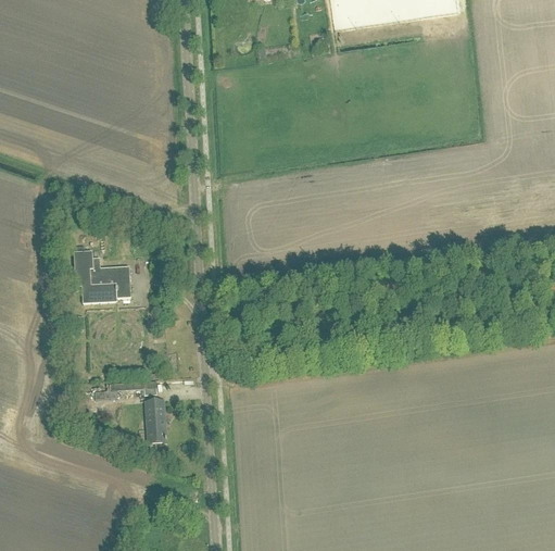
[(92,257),(91,250),(73,251),(75,285),(80,285),(82,302),(116,301),(116,297),(130,296),(128,266),(99,267),(99,257),(92,257)]
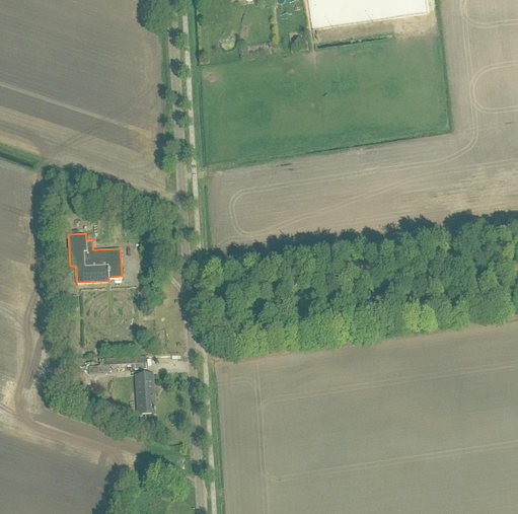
[(145,361),(145,354),(102,356),(102,363),(145,361)]
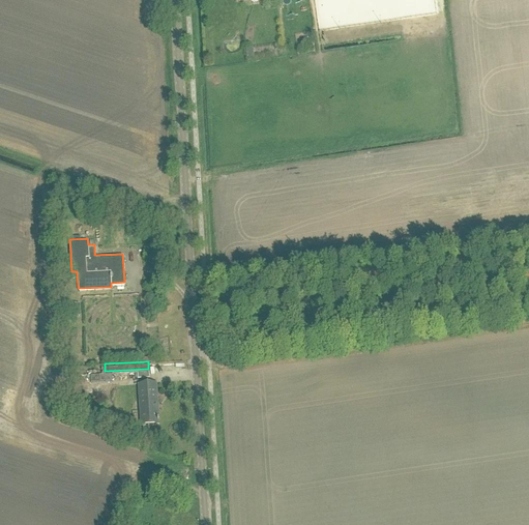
[(111,378),(111,371),(89,372),(89,379),(111,378)]
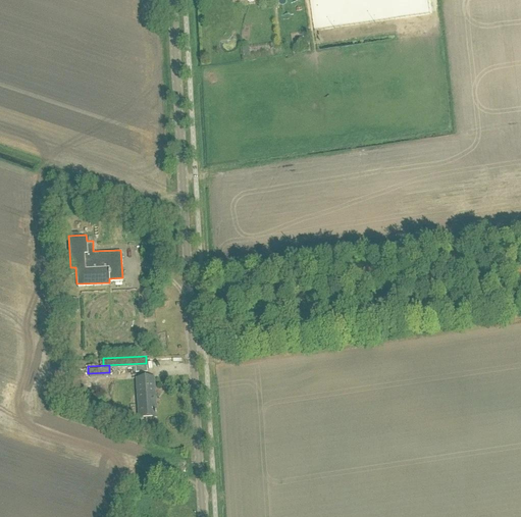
[(155,415),(152,374),(136,375),(139,416),(155,415)]
